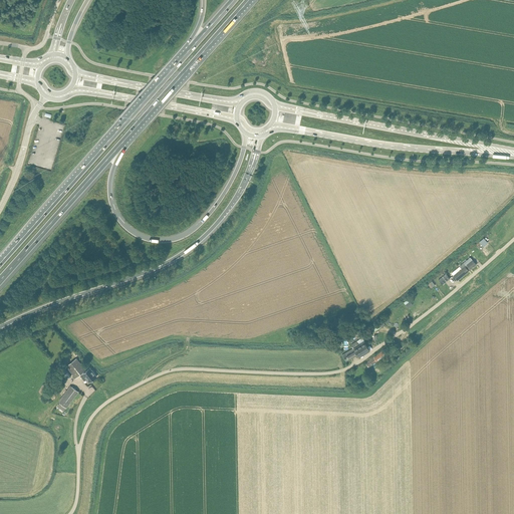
[(170,94),(164,101),(167,103),(173,96),(170,94)]
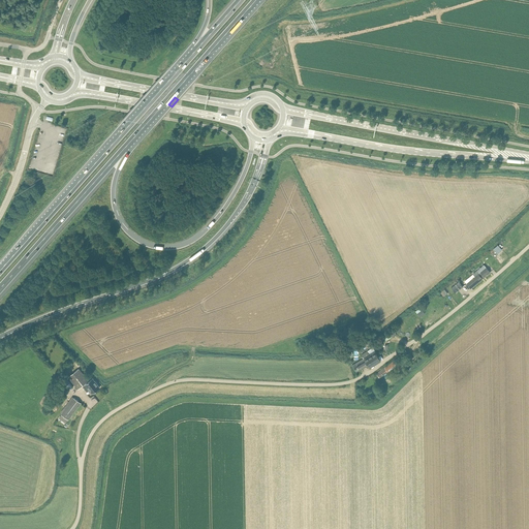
[(507,260),(512,256),(503,245),(498,250),(507,260)]
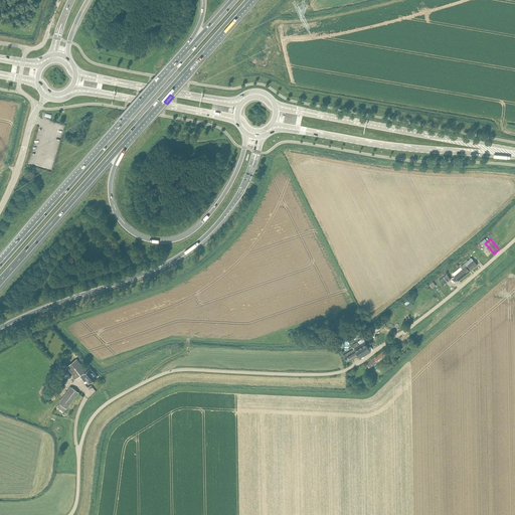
[(472,270),(477,265),(473,260),(467,266),(465,263),(461,267),(462,269),(454,276),(458,281),(470,271),(469,271),(471,269),(472,270)]
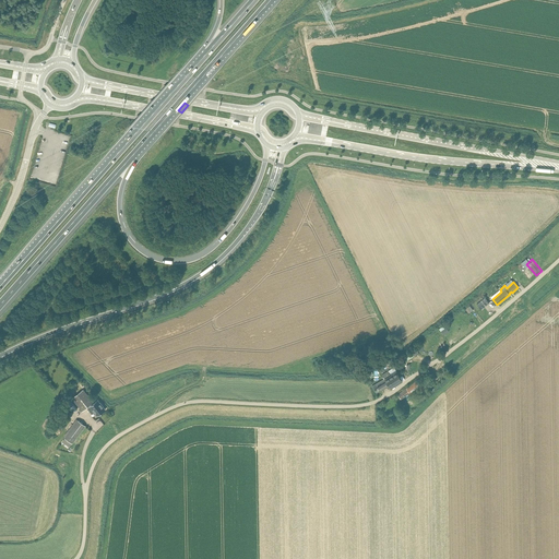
[(480,309),(489,302),(485,297),(477,305),(480,309)]
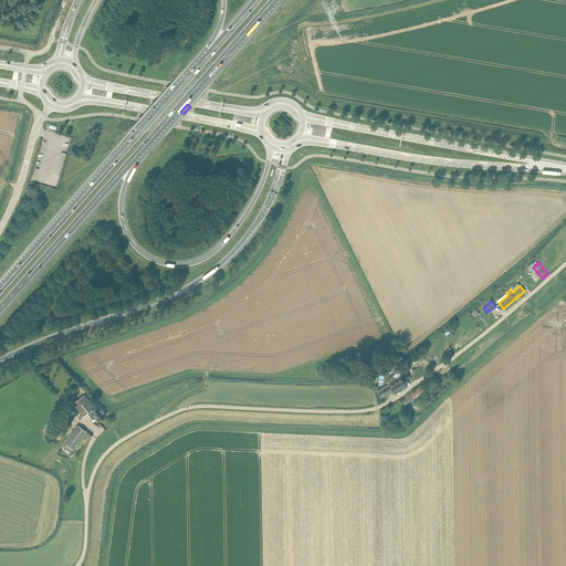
[(396,379),(392,376),(387,379),(388,383),(376,390),(378,394),(381,398),(394,390),(395,394),(407,386),(401,376),(396,379)]
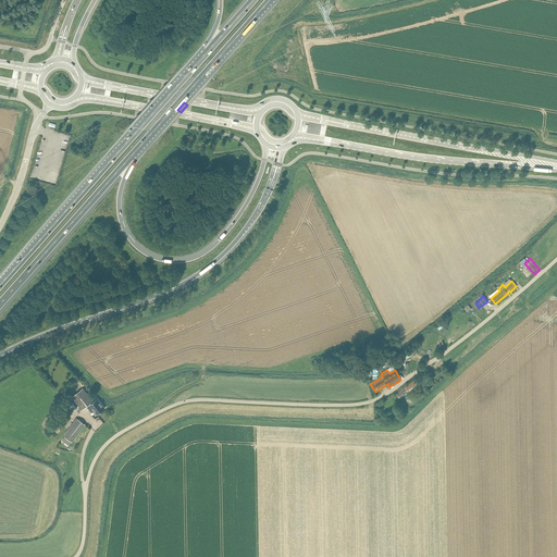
[(419,382),(417,379),(396,393),(399,398),(420,383),(419,382)]
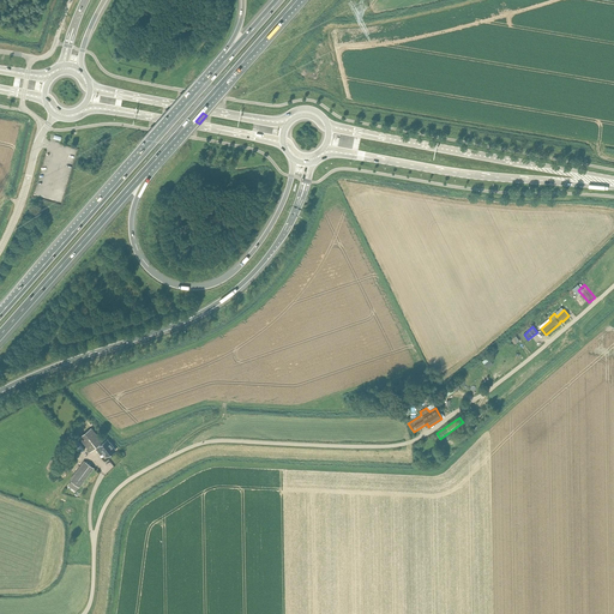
[(96,447),(102,441),(91,428),(79,437),(91,451),(96,447)]
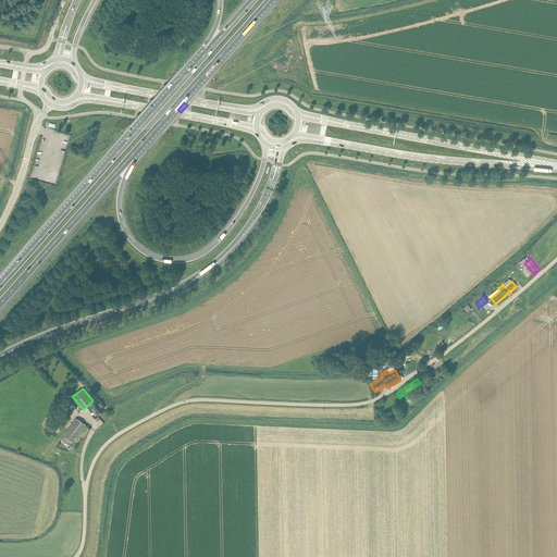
[(71,410),(77,406),(71,397),(64,401),(71,410)]
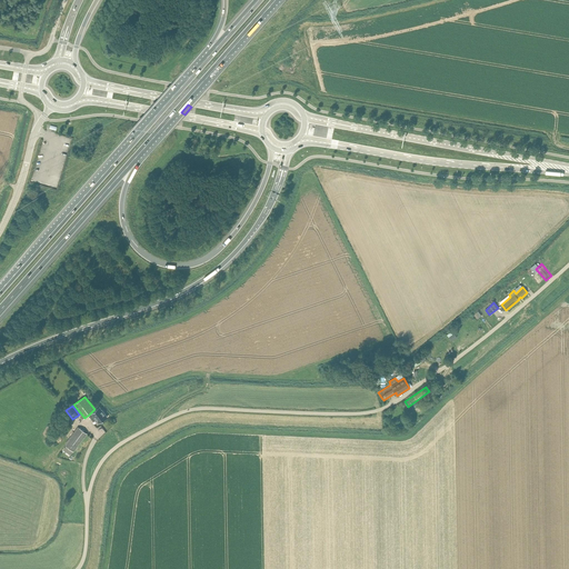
[(89,415),(92,420),(96,418),(99,422),(107,416),(99,407),(95,409),(89,415)]
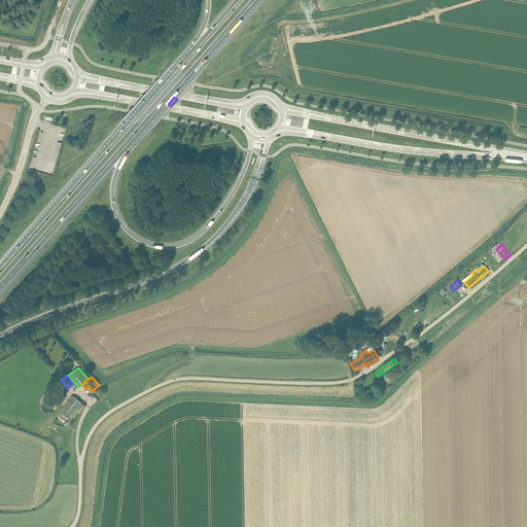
[(68,418),(80,401),(73,396),(61,413),(68,418)]
